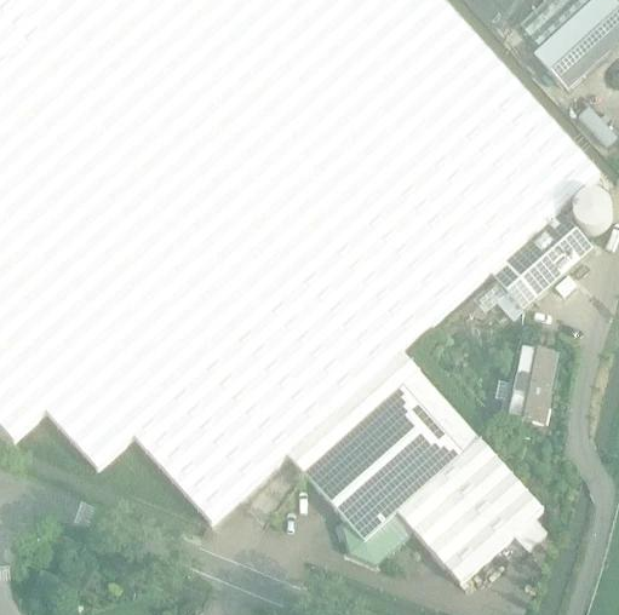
[(492,275),(562,214),(556,207),(594,173),(439,0),(0,0),(0,425),(13,441),(46,412),(97,470),(135,437),(208,521),(285,452),(405,354),(492,275)]
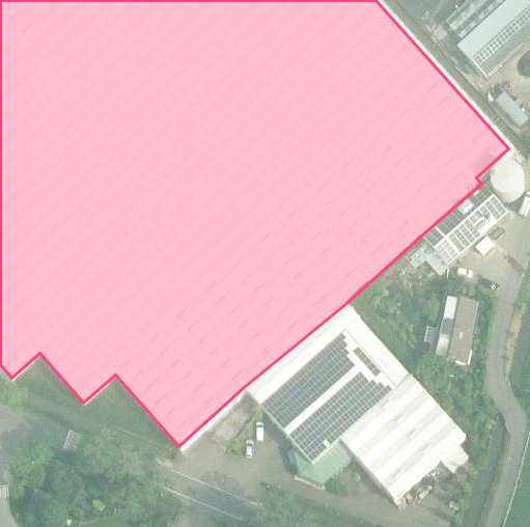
[(529,6),(524,0),(467,0),(469,2),(447,22),(466,42),(461,47),(487,77),(529,38),(529,6)]
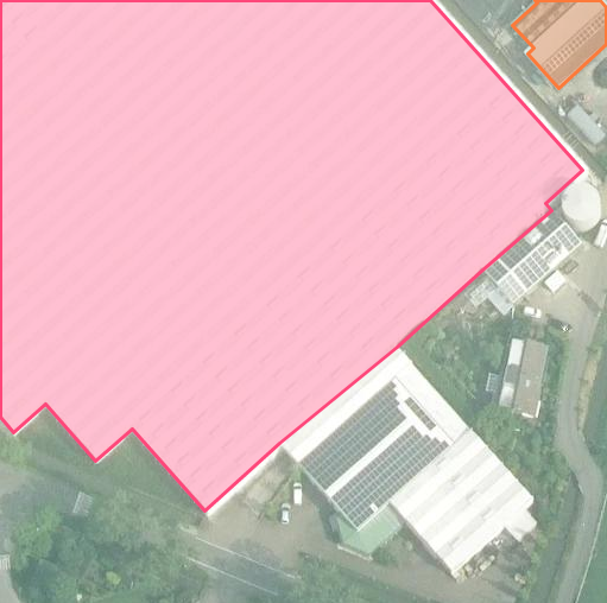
[(579,103),(568,113),(596,145),(606,135),(606,133),(595,121),(600,116),(594,110),(589,115),(579,103)]
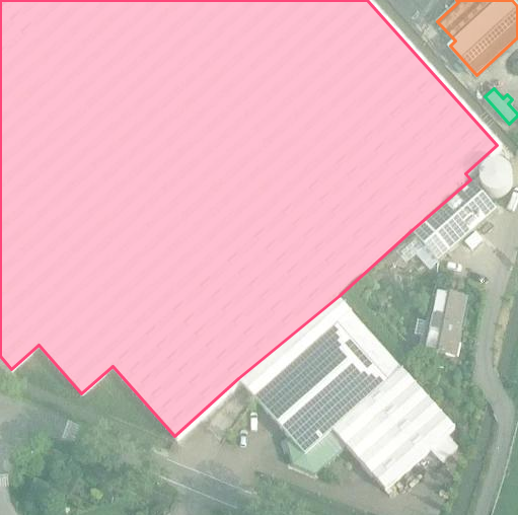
[(498,210),(470,179),(412,230),(416,235),(425,245),(439,261),(439,262),(498,210)]
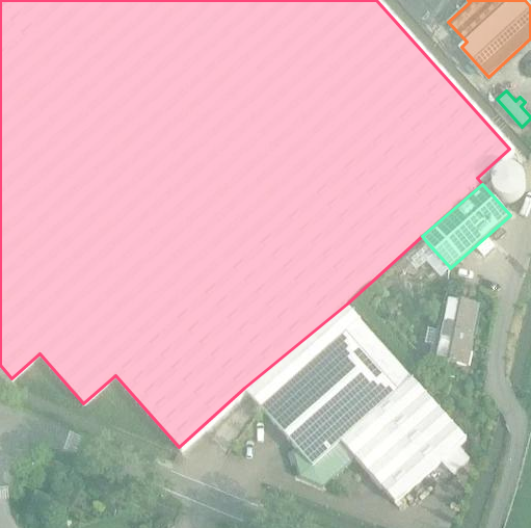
[(488,236),(477,245),(484,253),(495,243),(488,236)]
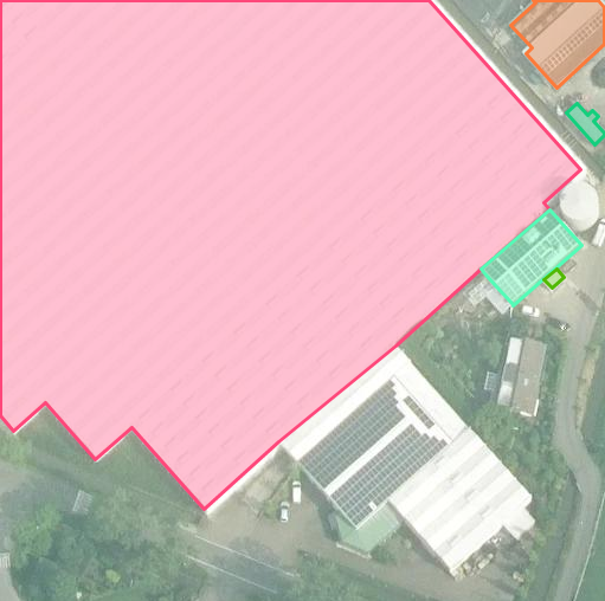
[(486,275),(465,292),(475,304),(487,295),(496,286),(486,275)]
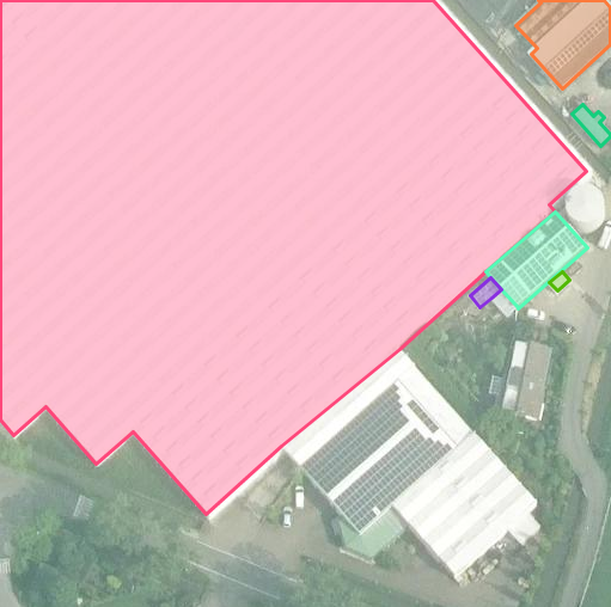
[(501,289),(492,298),(508,316),(518,307),(501,289)]
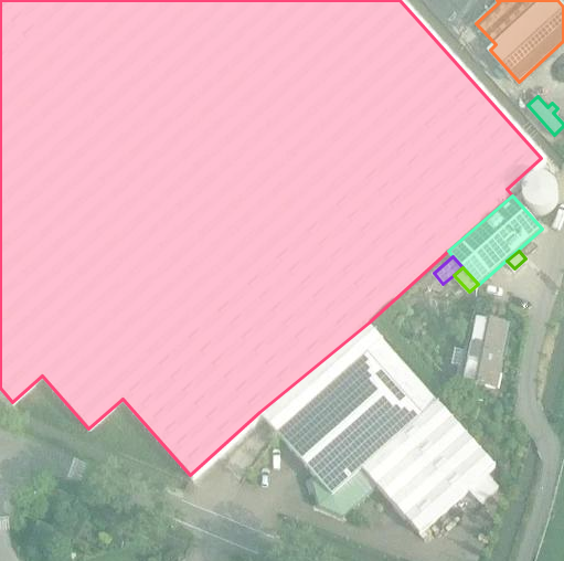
[(497,387),(509,326),(474,318),(461,379),(497,387)]
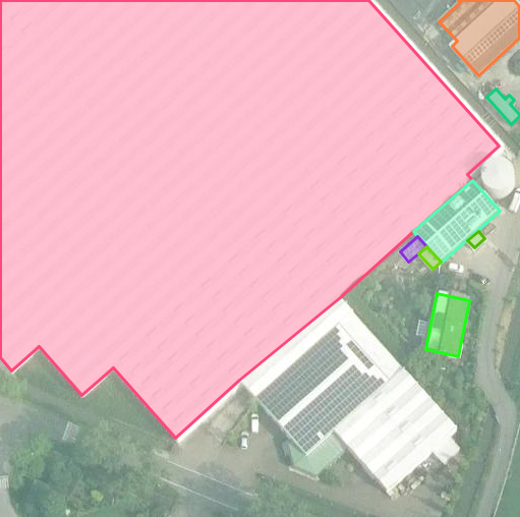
[(457,428),(340,297),(239,380),(292,439),(287,442),(294,466),(318,475),(349,447),(388,491),(432,450),(450,436),(457,428)]
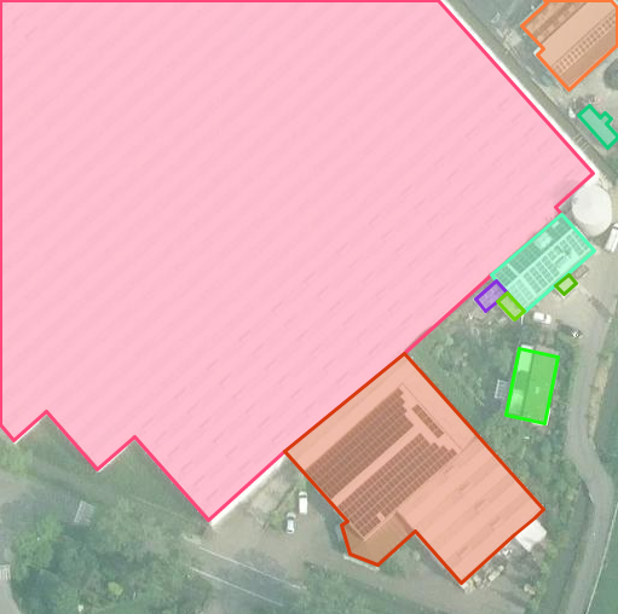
[(535,517),(514,534),(527,550),(533,545),(546,534),(548,532),(535,517)]
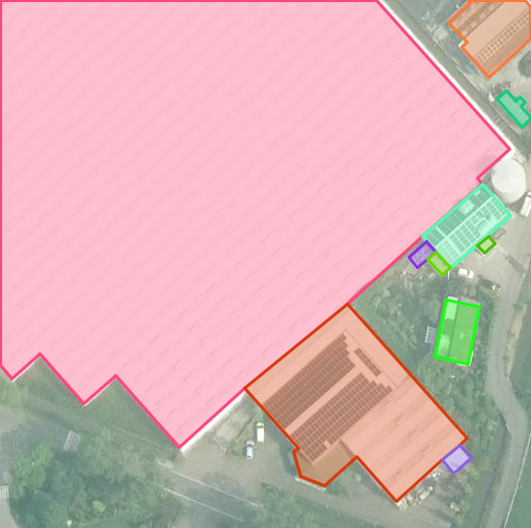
[(53,507),(56,499),(36,491),(33,499),(53,507)]
